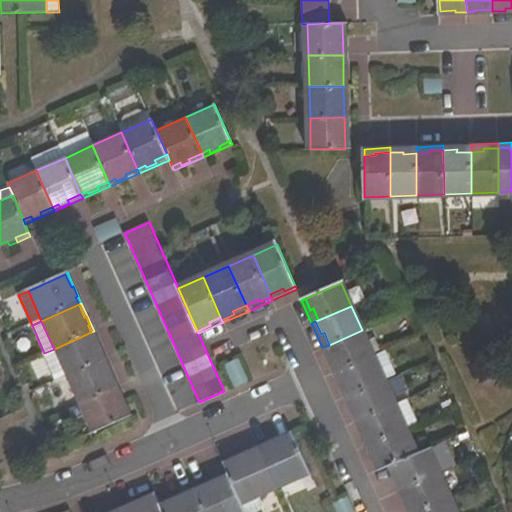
[(362,330),(329,345),(333,355),(331,356),(337,370),(340,369),(372,354),(362,330)]
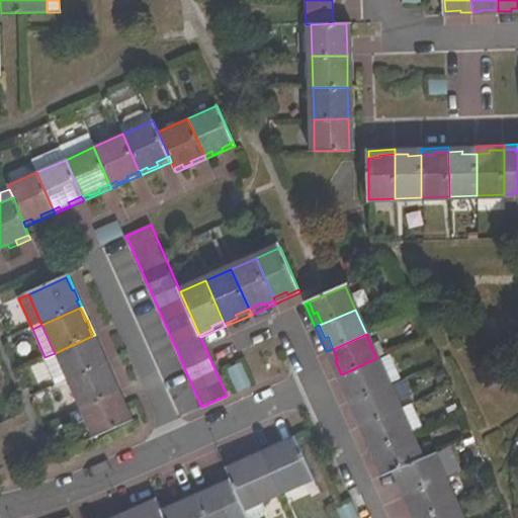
[(105,365),(107,363),(95,335),(92,336),(98,349),(100,348),(103,357),(102,357),(105,365)]
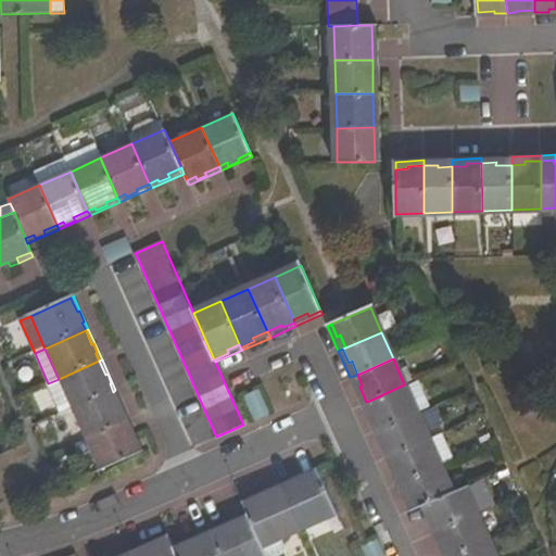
[(99,361),(59,379),(73,409),(113,392),(110,383),(111,383),(108,374),(105,375),(99,361)]
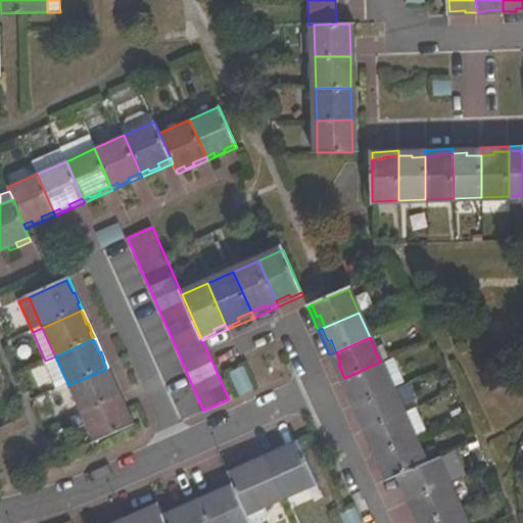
[(340,379),(344,378),(338,364),(340,363),(336,352),(329,354),(340,379)]
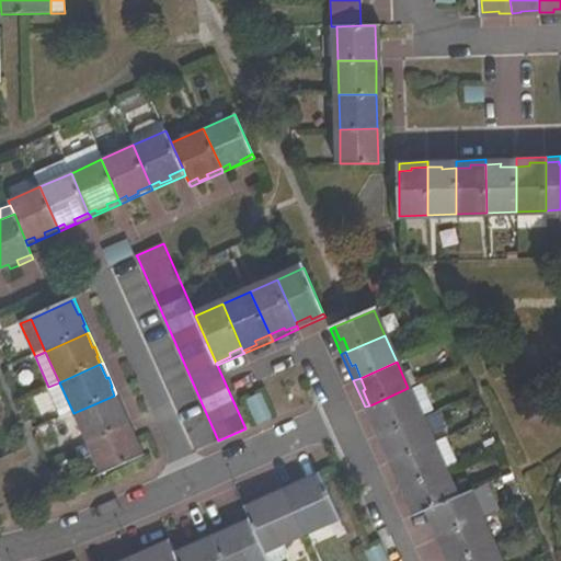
[(408,388),(373,404),(378,418),(375,419),(381,433),(421,416),(408,388)]
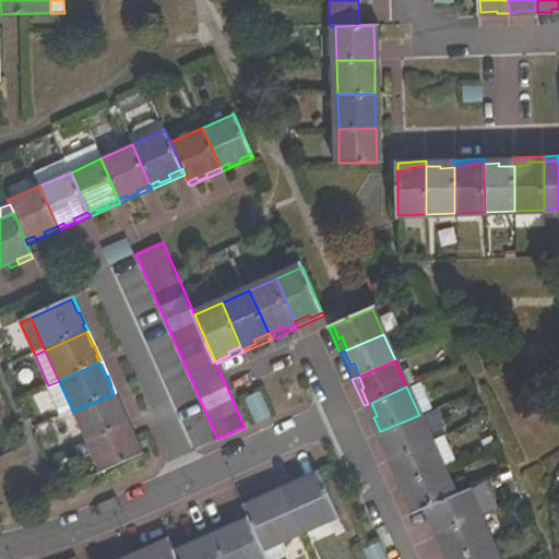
[(116,392),(114,394),(119,406),(121,406),(126,416),(125,417),(127,424),(130,423),(116,392)]
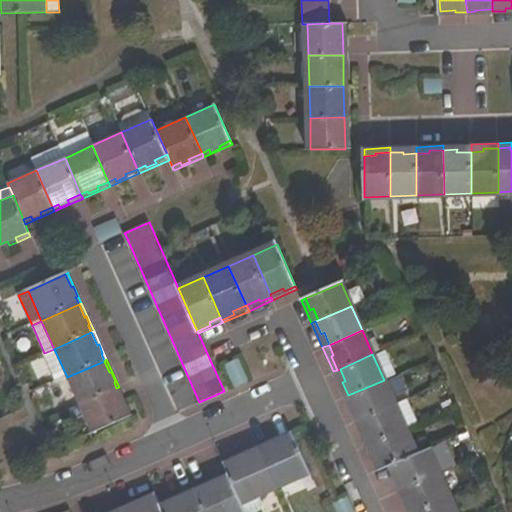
[(104,361),(67,377),(79,405),(116,388),(114,382),(115,381),(111,372),(109,372),(104,361)]
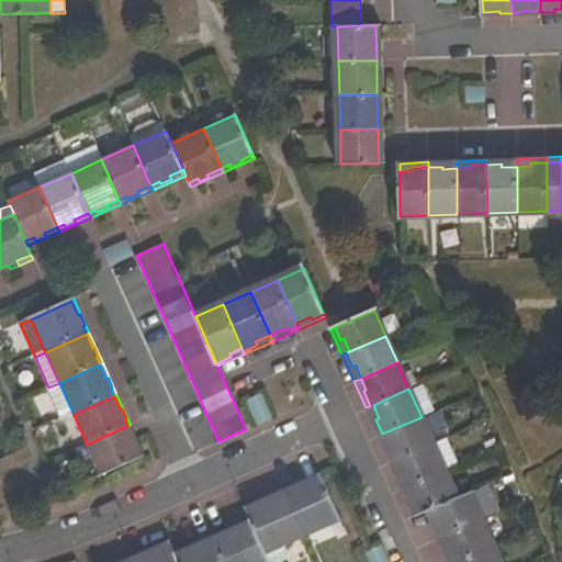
[(370,406),(366,407),(378,436),(382,434),(375,419),(379,418),(373,405),(370,406)]
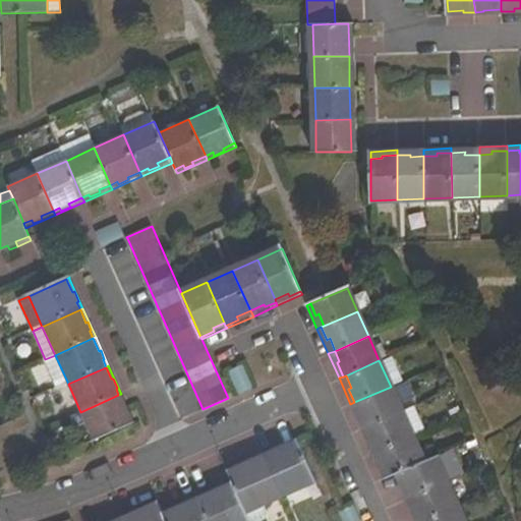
[(391,387),(354,402),(360,415),(362,414),(368,426),(402,412),(391,387)]
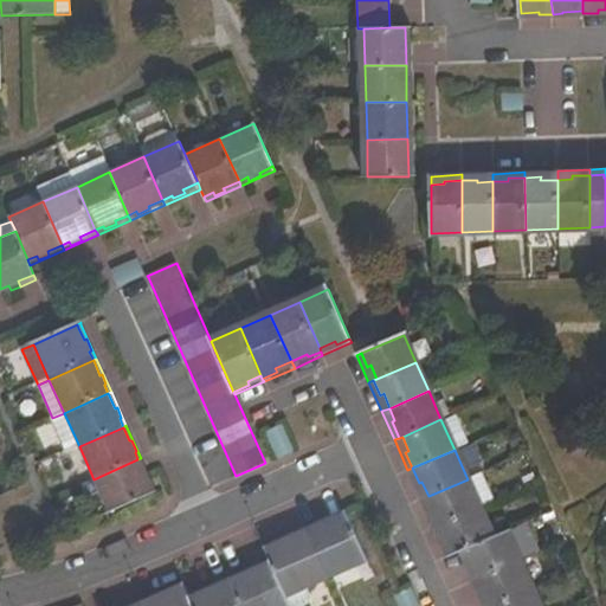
[(153,494),(156,492),(146,468),(141,458),(137,459),(147,478),(149,477),(152,484),(149,484),(153,494)]
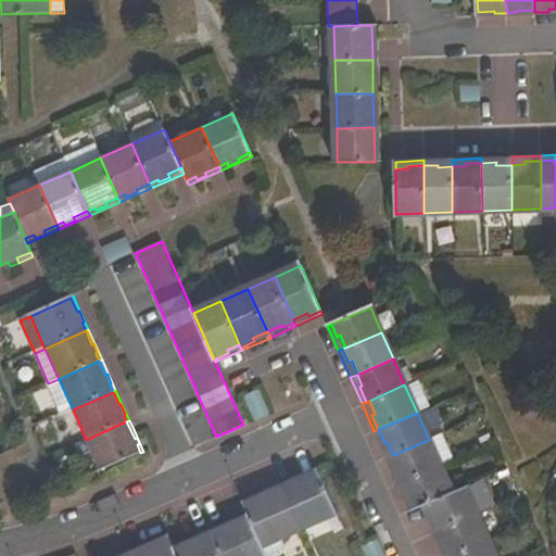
[(126,421),(86,440),(100,471),(140,453),(137,444),(139,444),(137,438),(135,439),(126,421)]
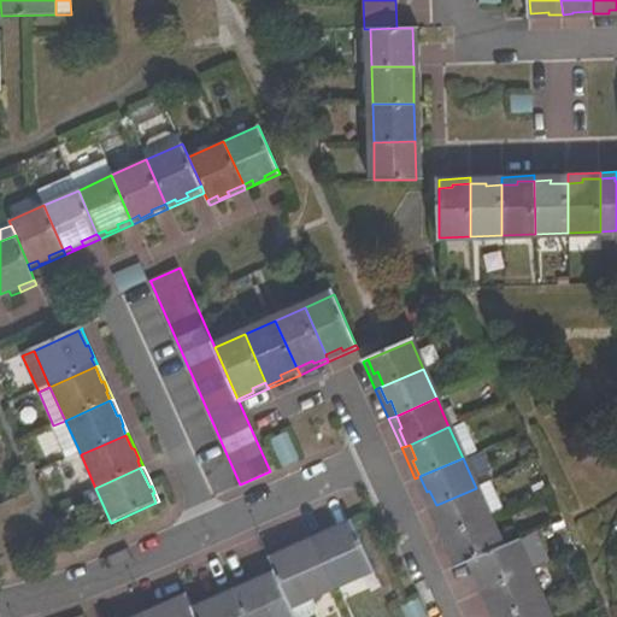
[(428,509),(433,507),(436,505),(429,491),(427,492),(419,476),(415,479),(428,509)]
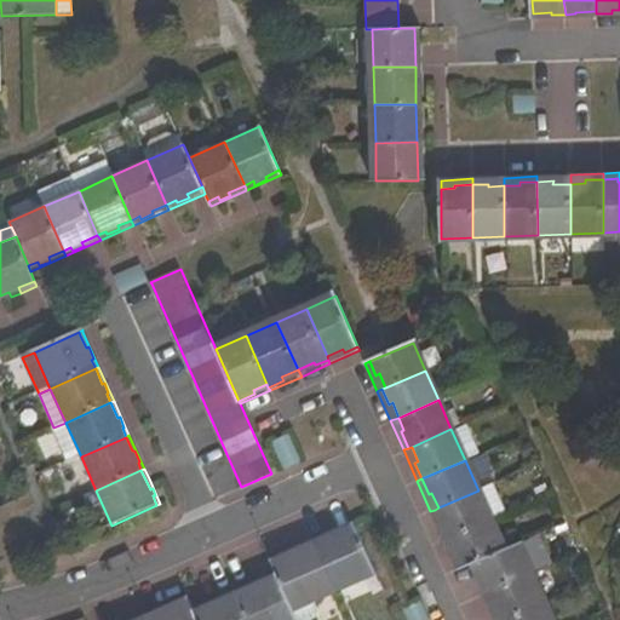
[(478,491),(438,507),(435,510),(441,524),(445,523),(452,538),(492,521),(478,491)]
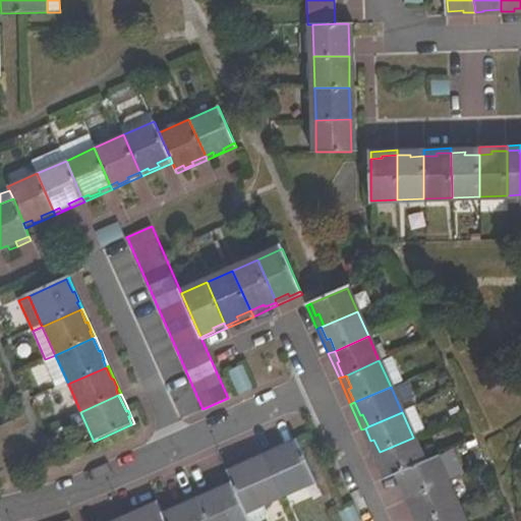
[(372,455),(377,454),(380,452),(373,440),(370,441),(365,428),(361,429),(372,455)]
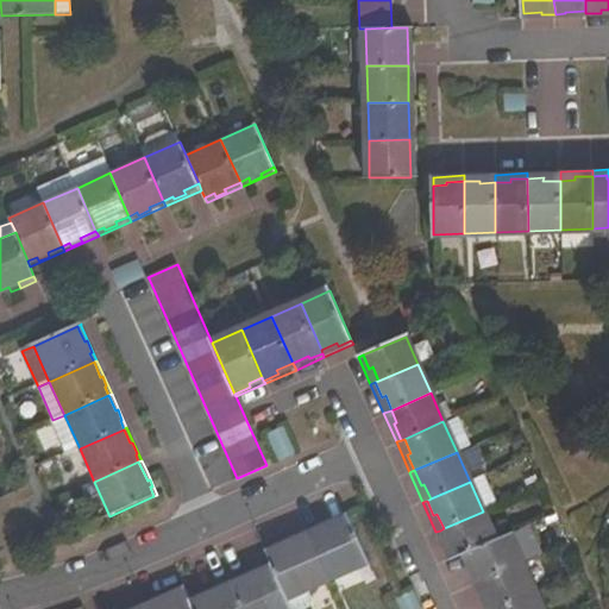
[(483,512),(444,528),(440,531),(447,546),(451,545),(457,558),(462,554),(469,552),(495,540),(483,512)]
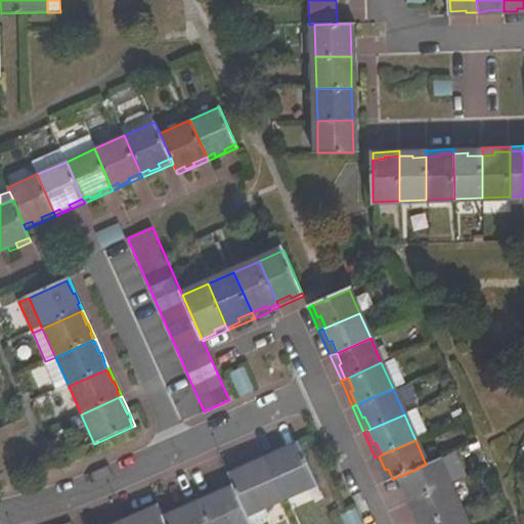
[(267,467),(284,501),(317,485),(299,444),(287,450),(285,447),(275,452),(274,452),(278,462),(267,467)]
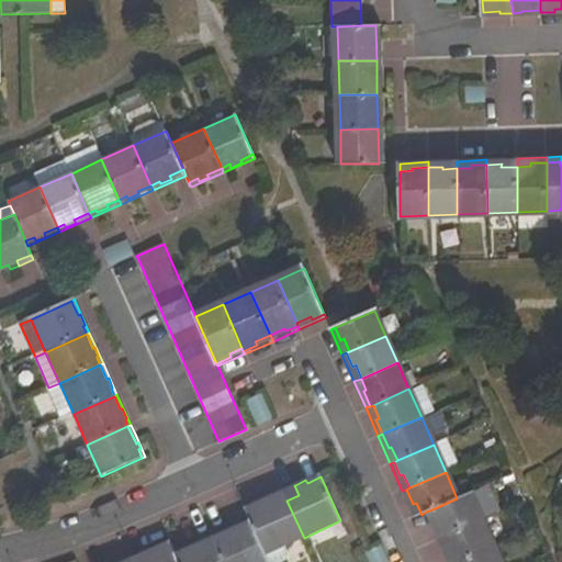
[(287,501),(299,495),(294,485),(282,491),(287,501)]
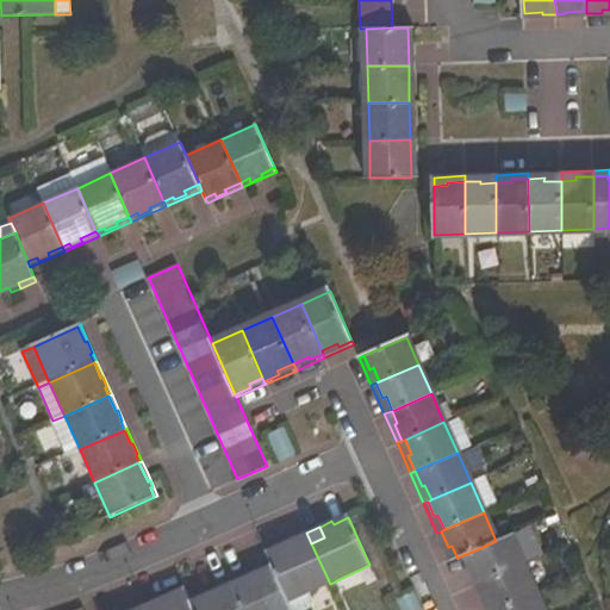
[(436,533),(449,562),(458,559),(452,546),(448,547),(441,531),(436,533)]
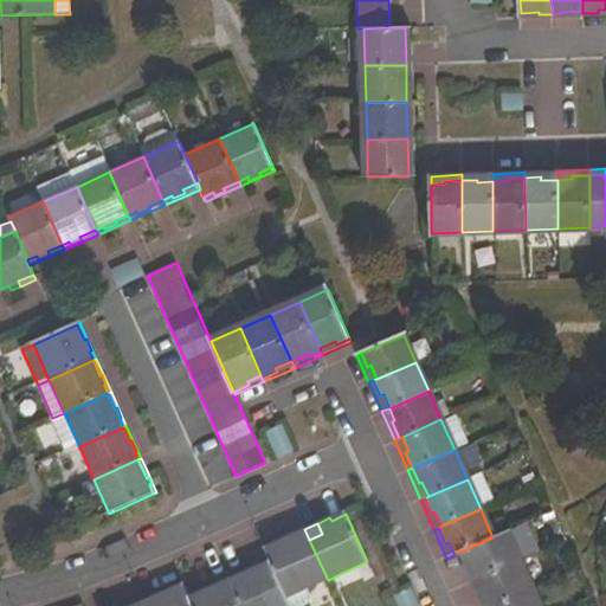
[(328,580),(309,540),(304,529),(281,540),(283,543),(266,550),(270,560),(288,598),(328,580)]
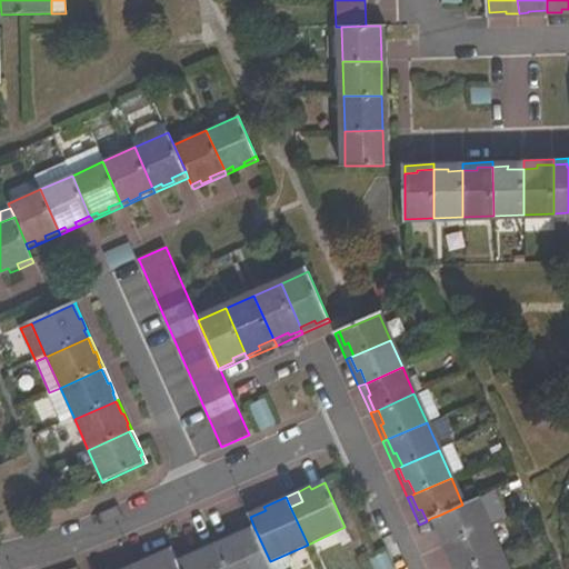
[(451,545),(489,528),(477,499),(462,505),(438,516),(445,530),(442,531),(449,546),(451,545)]
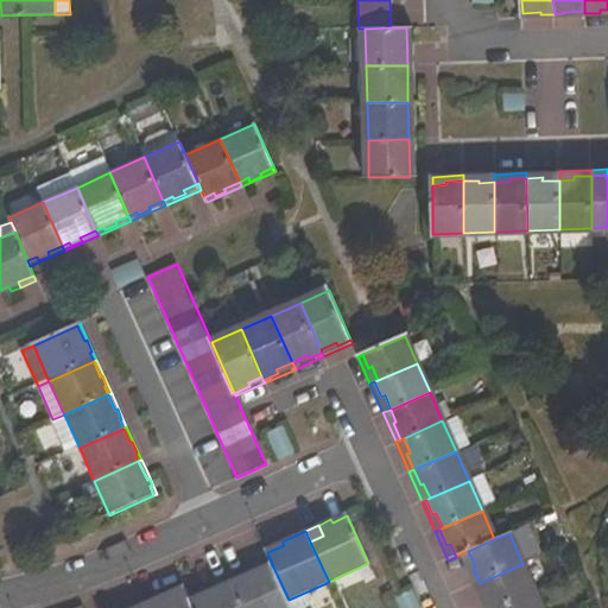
[(461,553),(475,586),(480,583),(473,568),(475,567),(468,551),(461,553)]
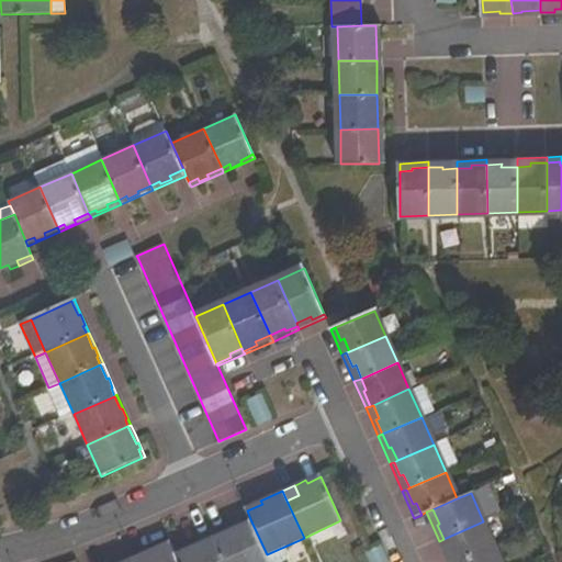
[(216,547),(223,561),(269,561),(267,554),(250,519),(237,526),(234,527),(227,530),(228,532),(213,539),(216,547)]
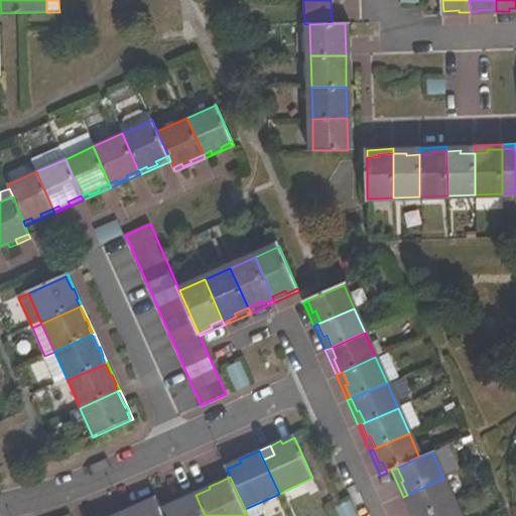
[(443,479),(409,494),(413,503),(411,504),(415,515),(418,515),(454,501),(443,479)]
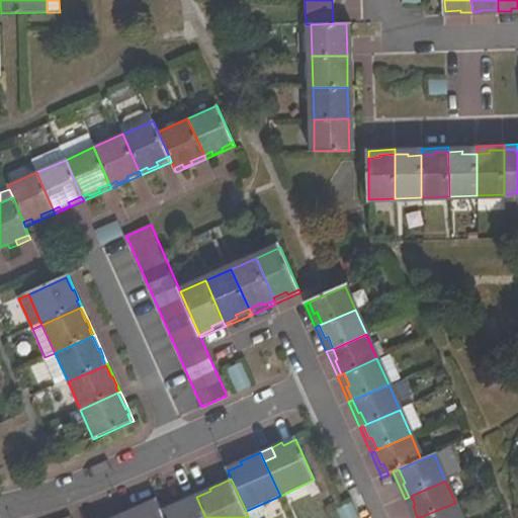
[(196,497),(195,495),(185,500),(189,509),(199,504),(196,497)]
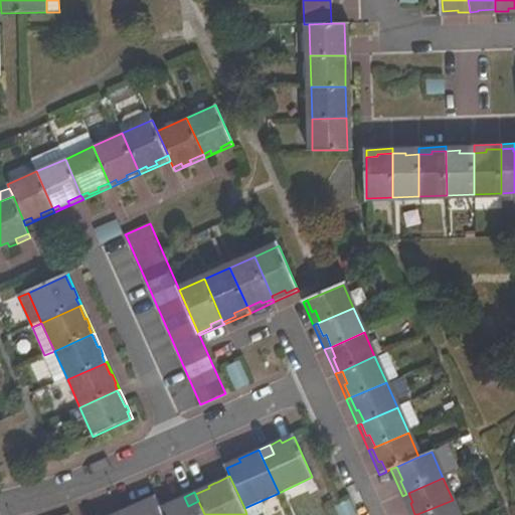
[(406,494),(402,496),(410,514),(414,514),(410,503),(412,502),(408,493),(406,494)]
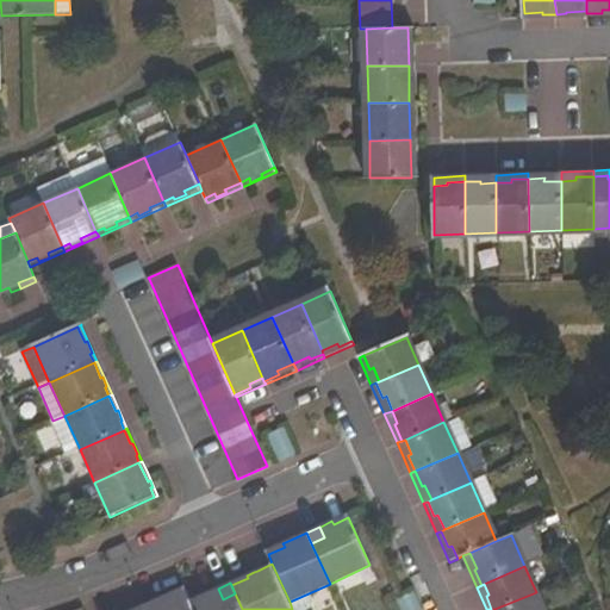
[(144,608),(144,609),(194,609),(192,604),(185,586),(160,597),(161,601),(144,608)]
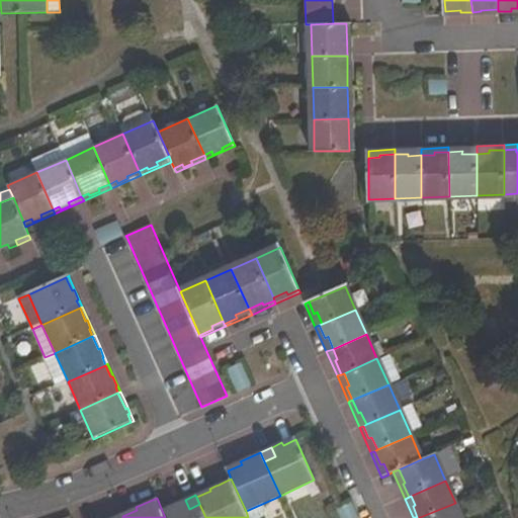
[(205,517),(199,504),(189,509),(185,500),(176,504),(177,506),(163,513),(165,517),(205,517)]
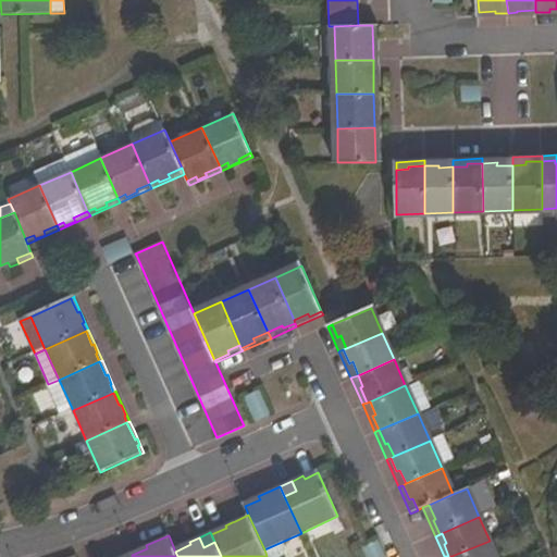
[(496,556),(490,541),(452,556),(496,556)]
